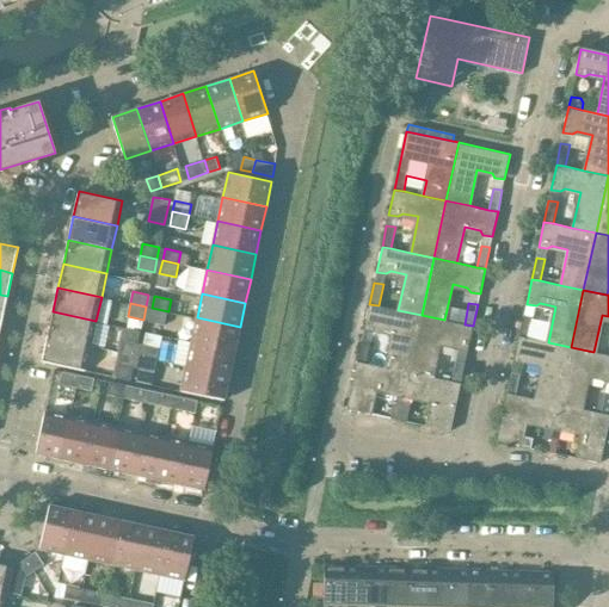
[(422,315),(398,310),(379,305),(369,304),(364,329),(374,330),(379,328),(394,332),(386,367),(408,372),(422,315)]
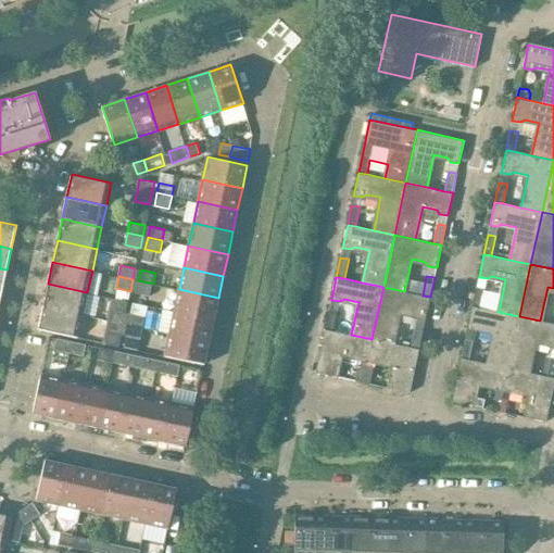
[(153,284),(138,280),(136,292),(150,296),(153,284)]
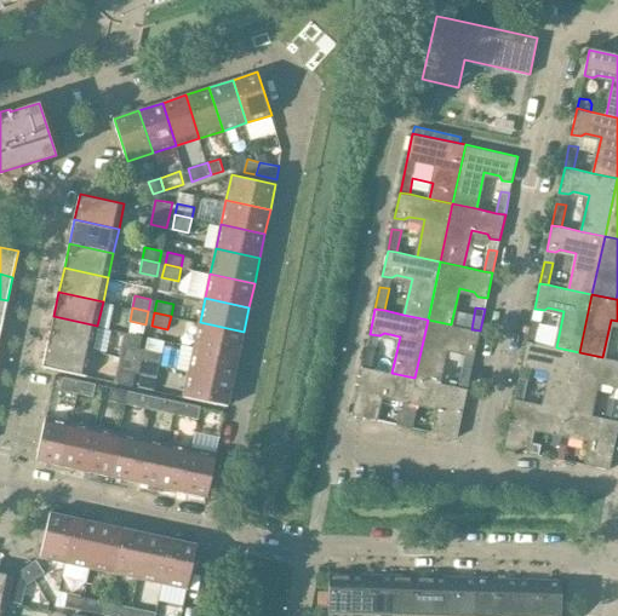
[(97,326),(53,316),(49,340),(92,350),(97,326)]
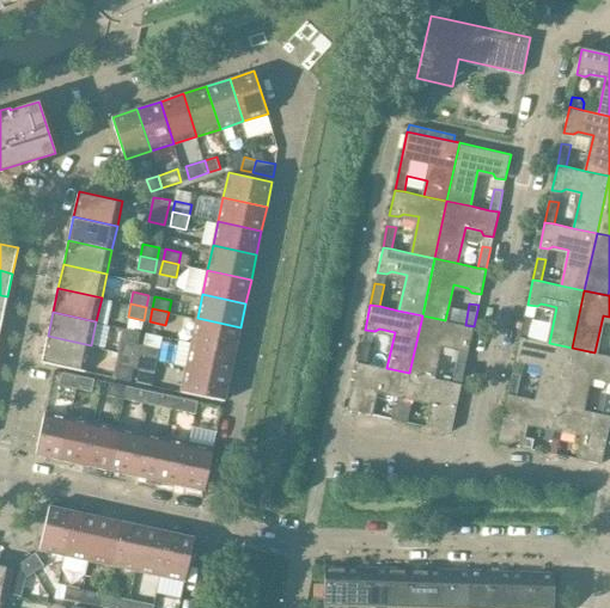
[(465,325),(445,320),(422,315),(409,373),(433,378),(440,342),(456,345),(459,350),(469,351),(474,326),(465,325)]
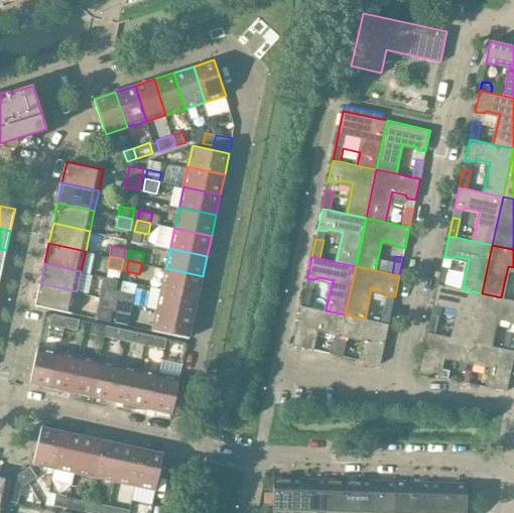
[(446,285),(450,267),(442,266),(438,283),(446,285)]
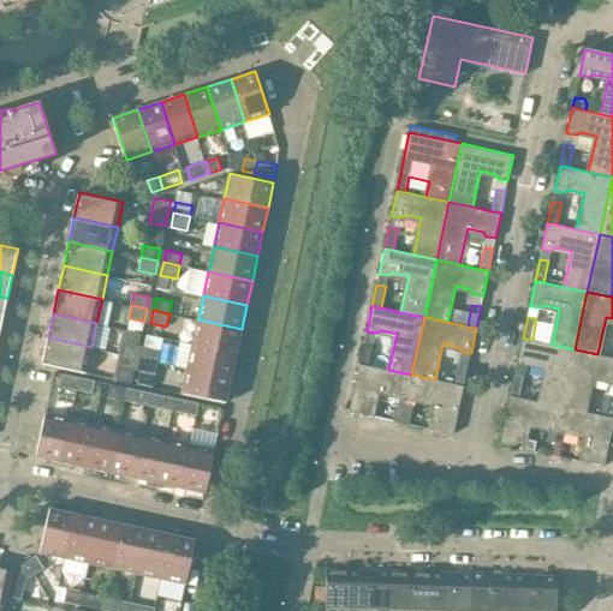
[(242,329),(198,319),(192,343),(237,353),(242,329)]
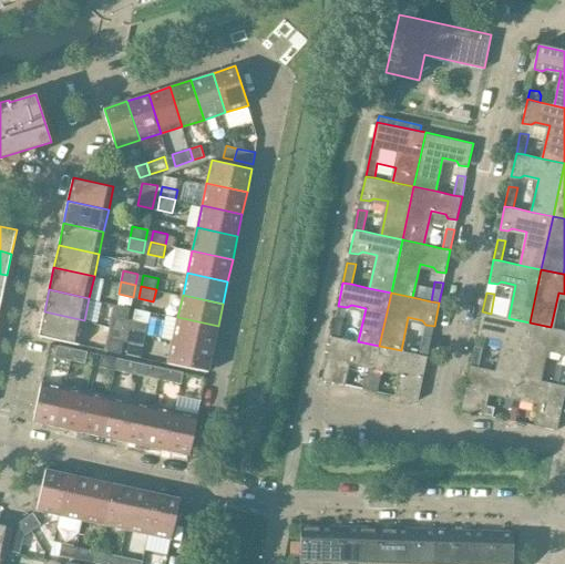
[(145,310),(136,308),(134,319),(143,321),(145,310)]
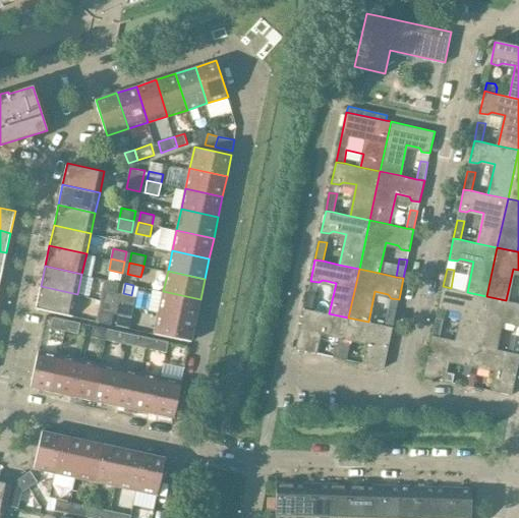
[(77,294),(41,286),(36,307),(73,315),(77,294)]
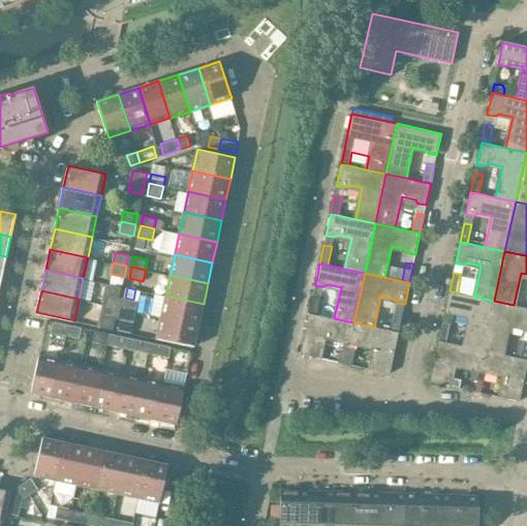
[(494,301),(474,297),(458,292),(450,290),(444,313),(453,314),(457,312),(470,314),(464,346),(484,350),(494,301)]
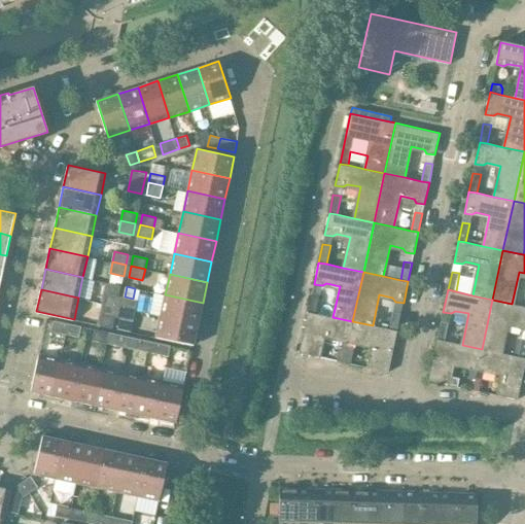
[(105,292),(103,303),(117,306),(119,295),(105,292)]
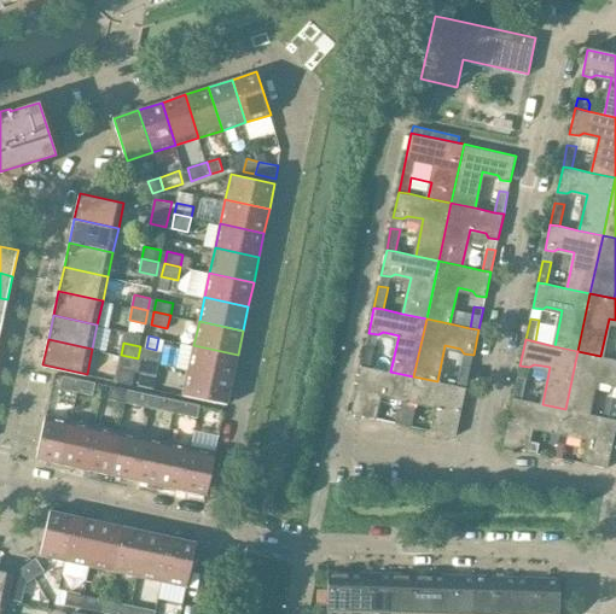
[(371,367),(376,346),(366,344),(361,366),(371,367)]
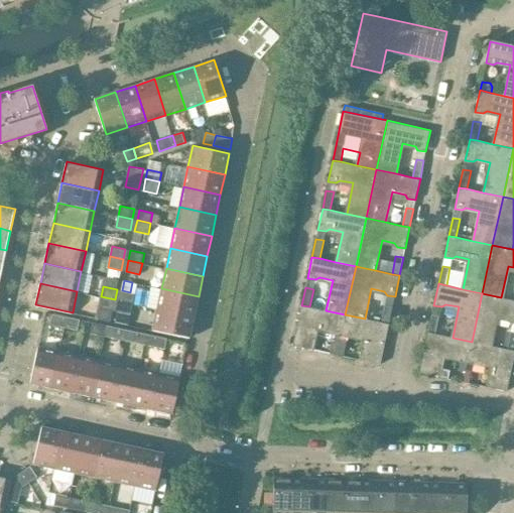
[(199,296),(161,288),(157,308),(194,316),(199,296)]
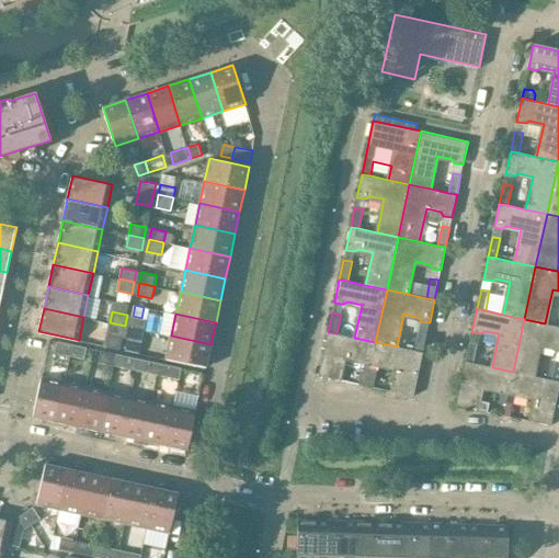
[(147,319),(141,318),(133,316),(129,327),(145,330),(147,319)]
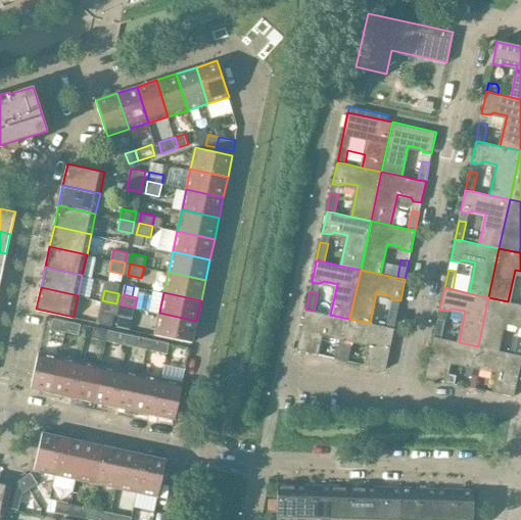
[(520,303),(508,301),(488,297),(478,346),(498,350),(505,319),(518,322),(520,326),(520,303)]
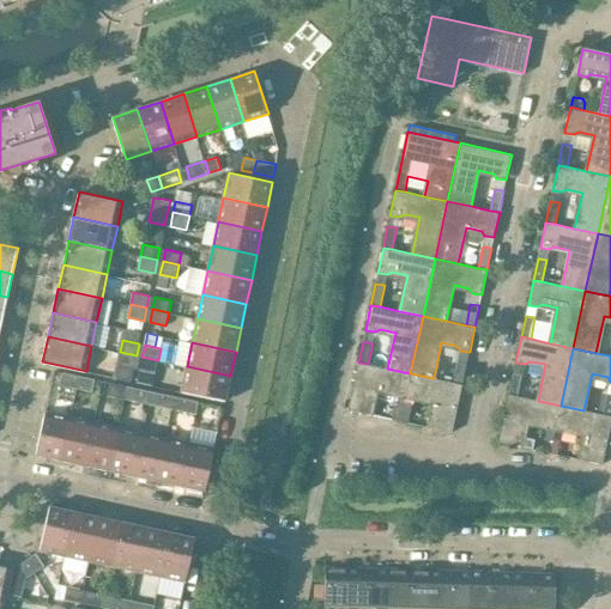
[(137,355),(120,352),(118,365),(134,369),(137,355)]
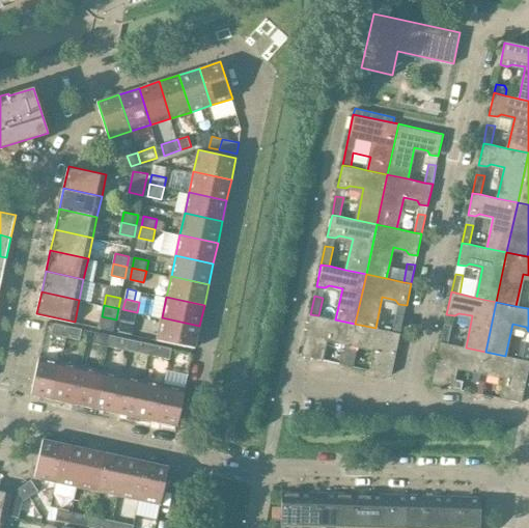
[(137,312),(122,309),(120,321),(135,324),(137,312)]
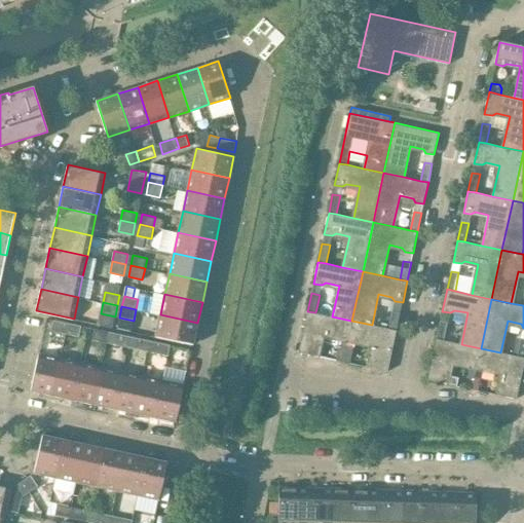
[(397,330),(401,311),(393,310),(388,329),(397,330)]
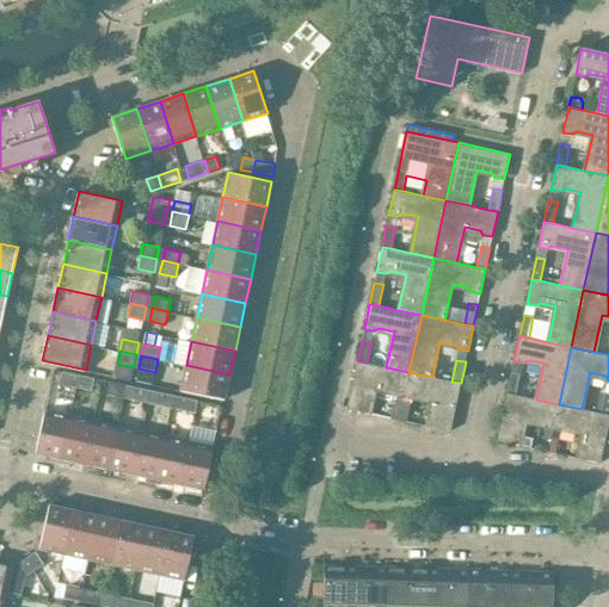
[(408,372),(386,367),(367,363),(357,361),(348,408),(373,413),(375,404),(371,400),(374,389),(404,395),(408,372)]
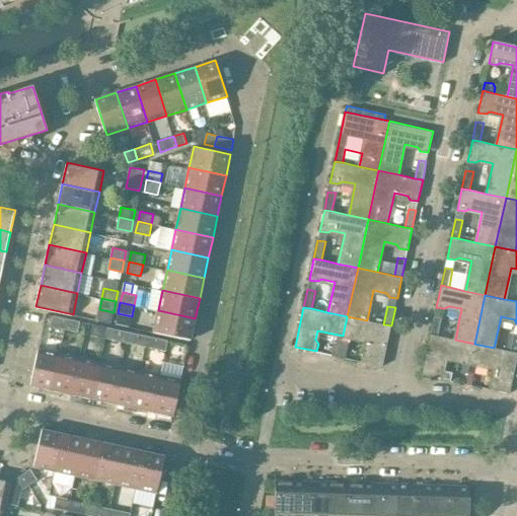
[(195,318),(158,310),(153,332),(191,340),(195,318)]
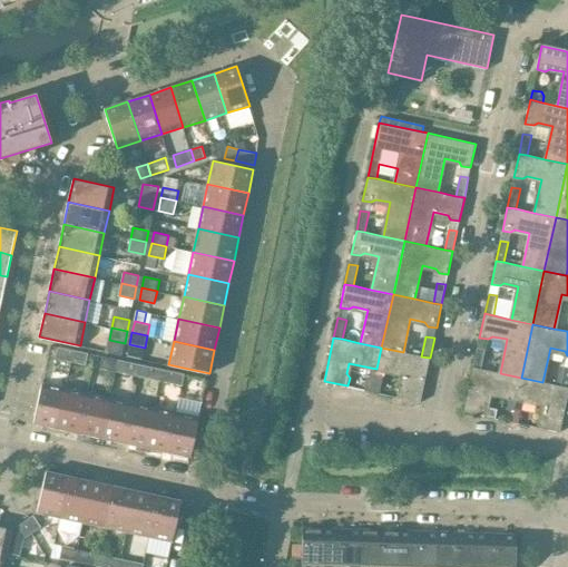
[(74,350),(59,346),(56,358),(71,361),(74,350)]
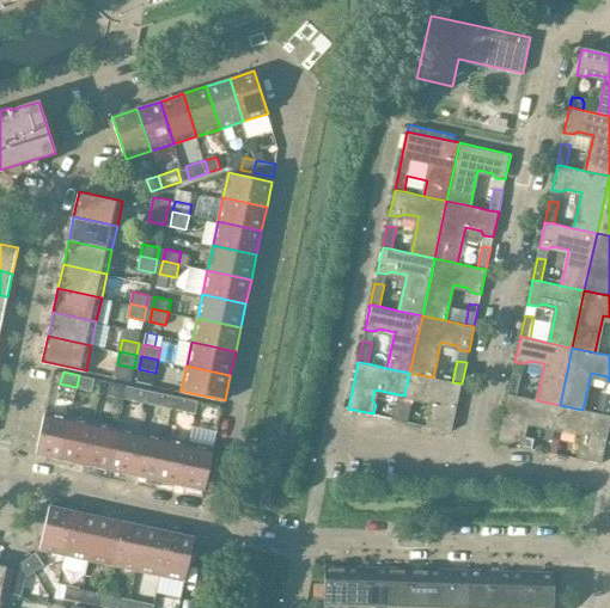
[(433,378),(409,373),(404,395),(435,403),(433,413),(428,416),(426,425),(451,430),(462,384),(452,382),(433,378)]
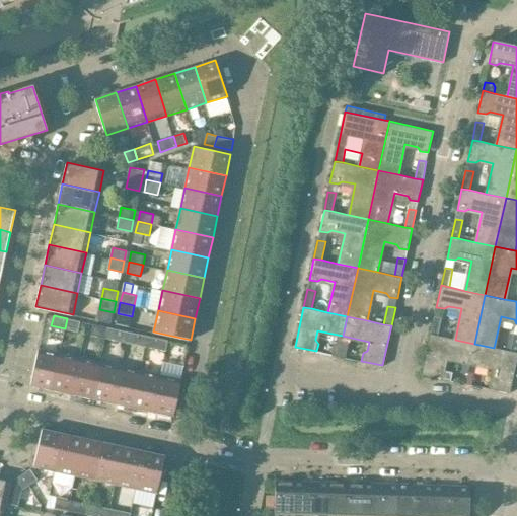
[(438,336),(442,317),(435,316),(431,334),(438,336)]
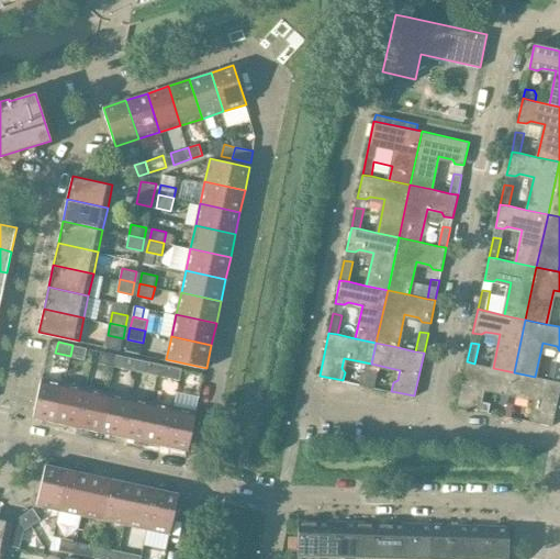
[(87,348),(73,345),(70,356),(85,359),(87,348)]
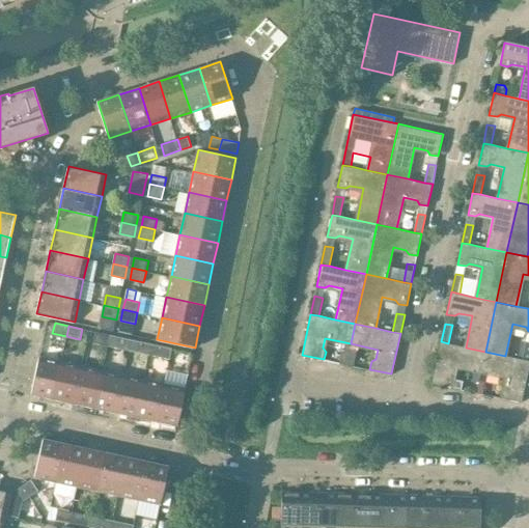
[(110,334),(96,332),(93,342),(108,345),(110,334)]
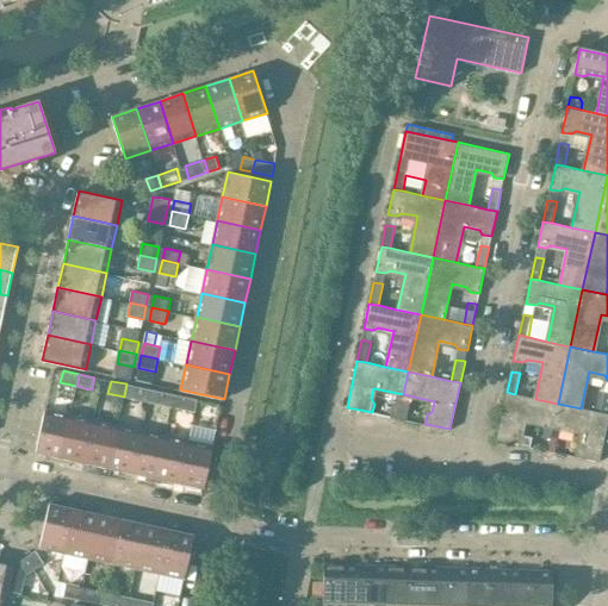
[(142,387),(126,383),(124,397),(140,400),(142,387)]
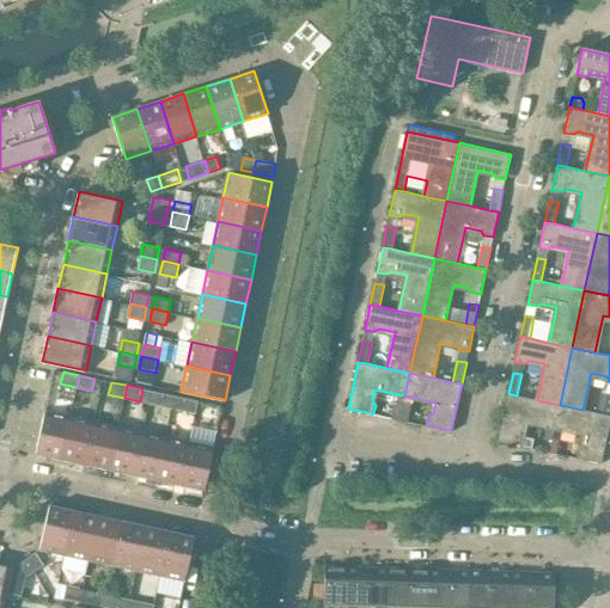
[(166,393),(151,391),(148,403),(164,406),(166,393)]
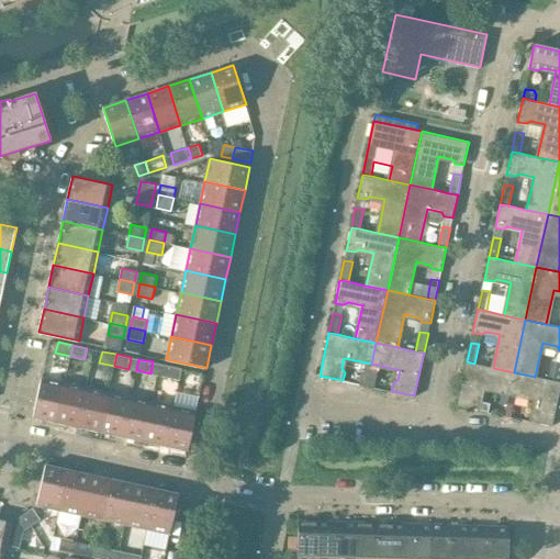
[(165,377),(168,365),(153,361),(150,373),(165,377)]
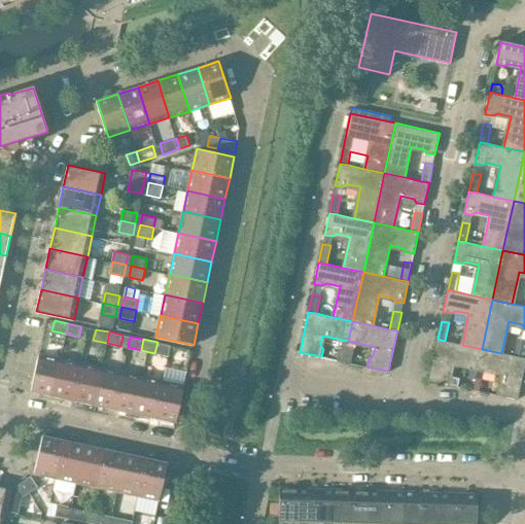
[(482,349),(462,345),(445,341),(438,339),(428,380),(458,386),(459,378),(452,376),(449,373),(451,363),(478,369),(482,349)]
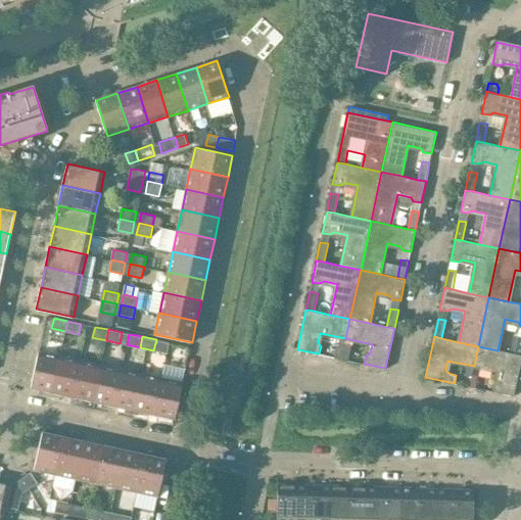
[(170,342),(156,339),(153,350),(168,353),(170,342)]
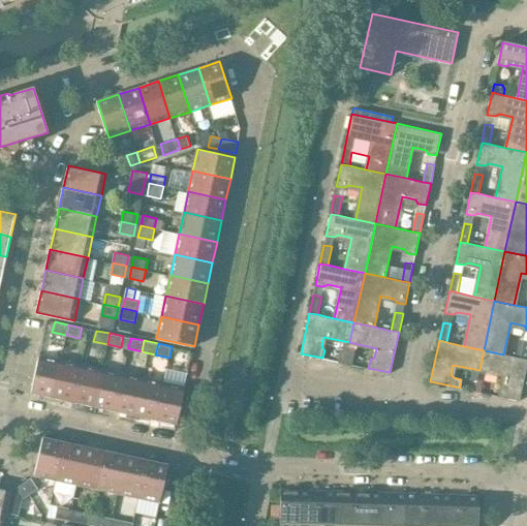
[(521,358),(503,354),(484,350),(479,370),(505,376),(503,384),(499,388),(498,396),(520,400),(526,370),(526,359),(521,358)]
